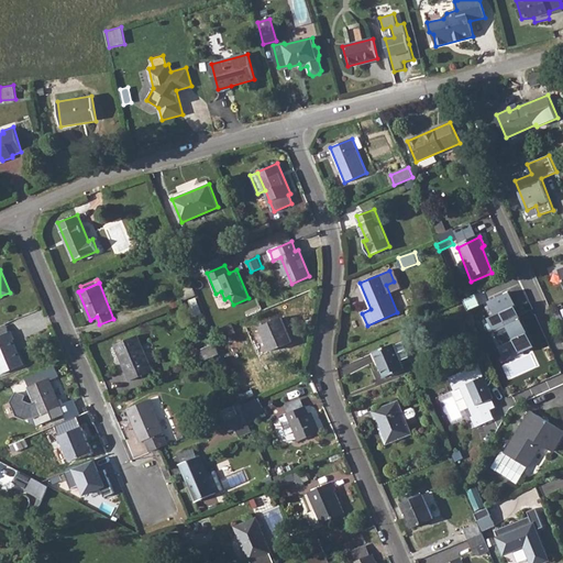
[(190,285),(180,288),(181,291),(178,293),(181,300),(195,295),(190,285)]
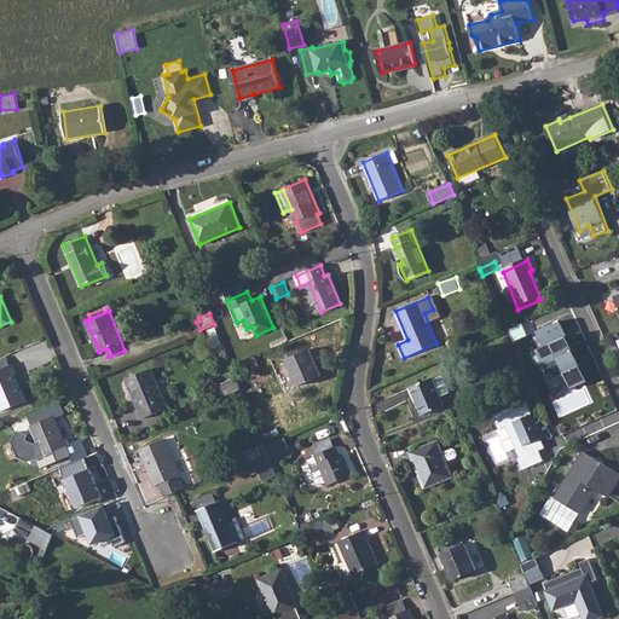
[(560,320),(537,331),(544,346),(537,350),(550,380),(566,374),(573,388),(588,381),(560,320)]
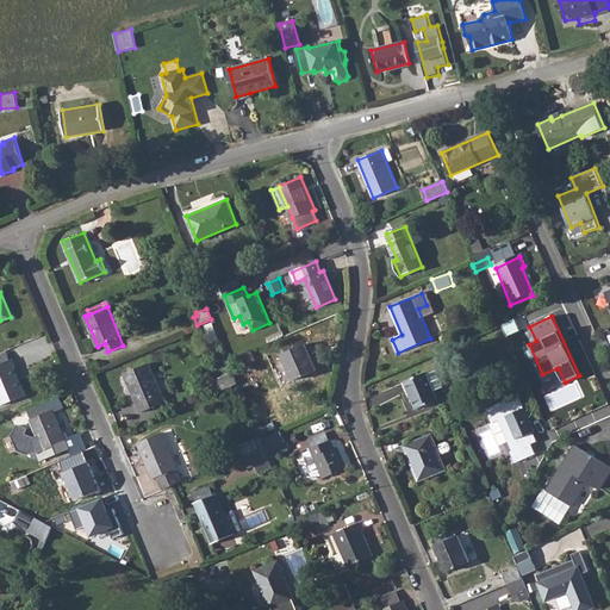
[(515,318),(503,324),(508,336),(521,330),(515,318)]
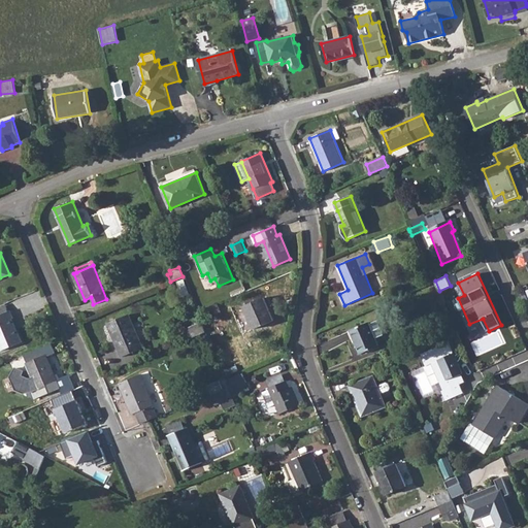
[(274,321),(264,298),(244,306),(255,329),(274,321)]
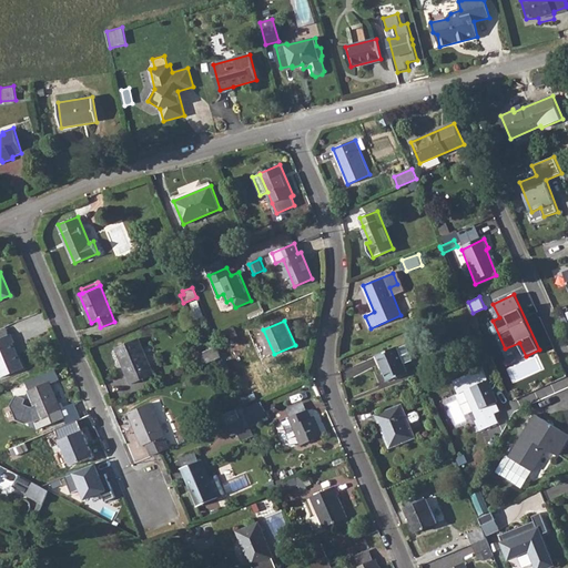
[(240,336),(235,326),(222,332),(226,342),(240,336)]
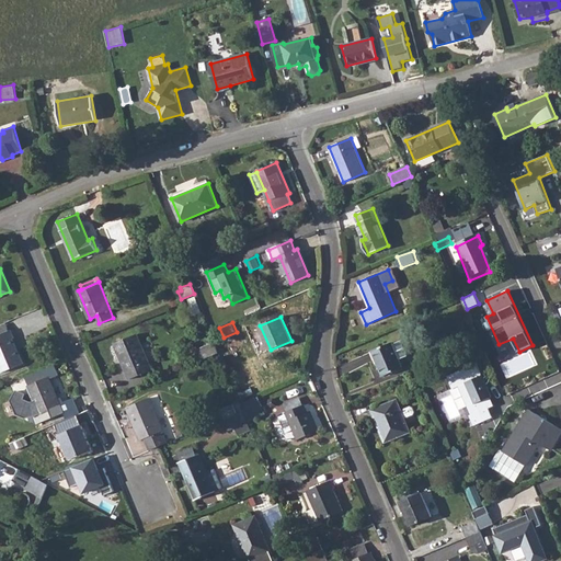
[(11,330),(9,331),(0,334),(0,369),(1,373),(23,364),(19,353),(16,353),(11,340),(14,338),(11,330)]
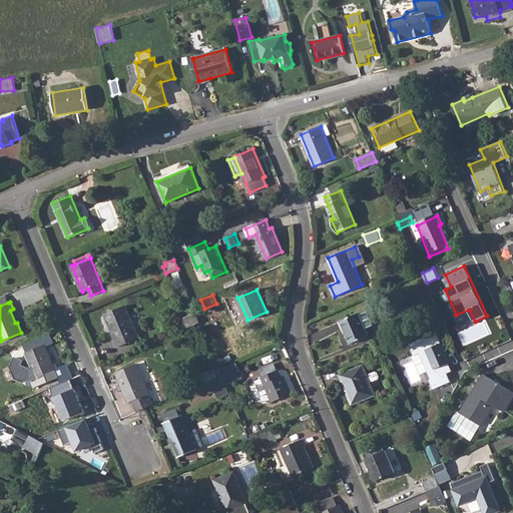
[(138,338),(124,306),(105,315),(119,347),(138,338)]
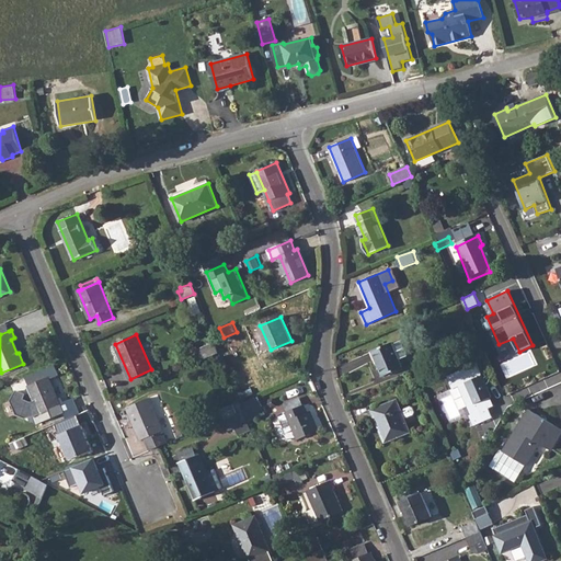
[(392,344),(392,343),(371,351),(382,376),(403,367),(399,359),(408,356),(401,341),(392,344)]
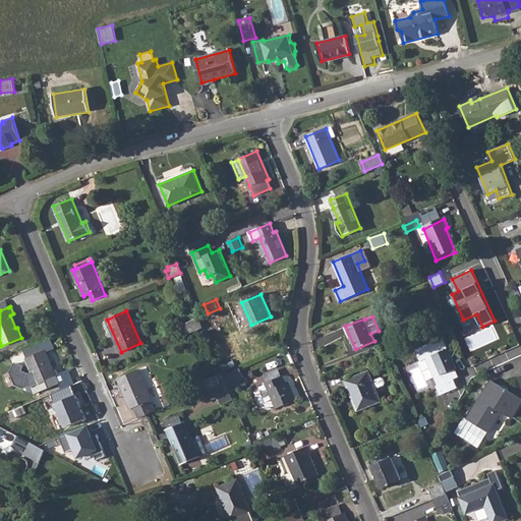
[(182,326),(186,335),(203,329),(199,319),(182,326)]
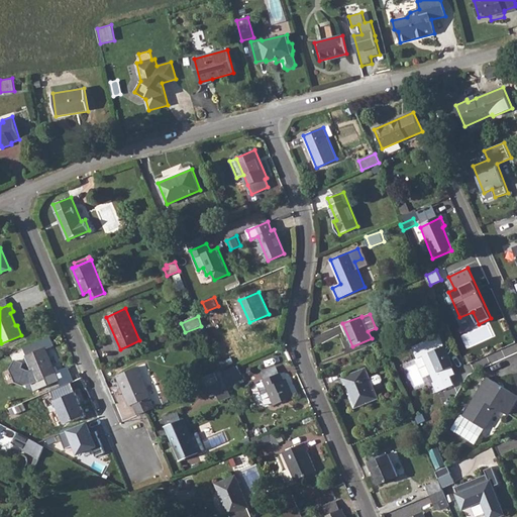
[(61,380),(47,348),(56,345),(52,336),(24,347),(27,355),(26,355),(31,370),(30,370),(23,368),(25,363),(16,358),(11,369),(16,382),(25,385),(32,383),(34,390),(61,380)]
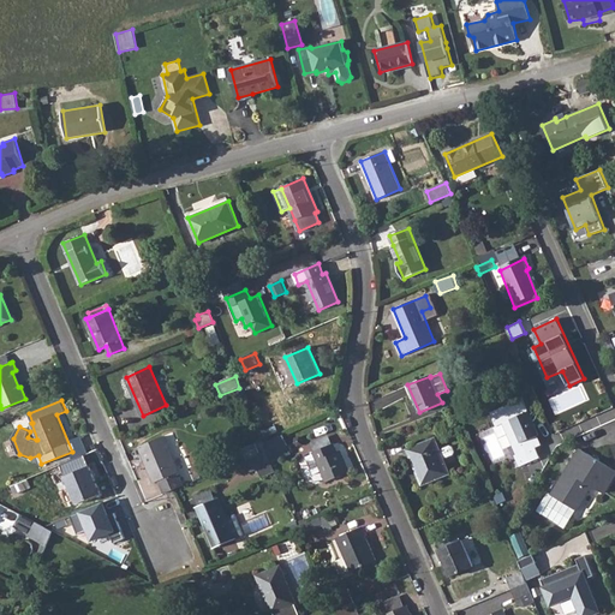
[(520,402),(489,416),(495,429),(501,427),(514,458),(513,459),(518,470),(537,461),(532,451),(537,448),(533,440),(536,439),(520,402)]
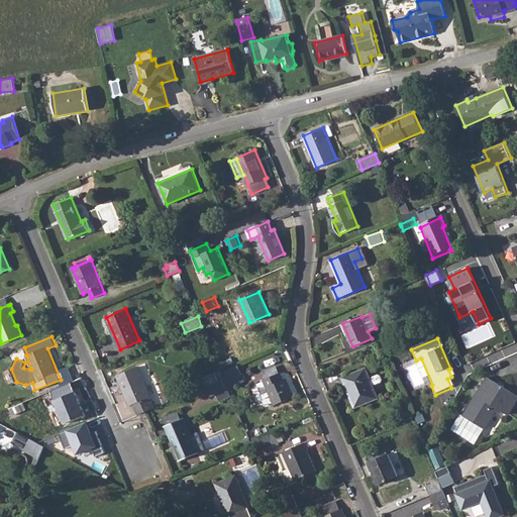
[(133,404),(137,415),(154,408),(137,367),(117,375),(121,385),(123,385),(128,398),(126,398),(130,406),(133,404)]
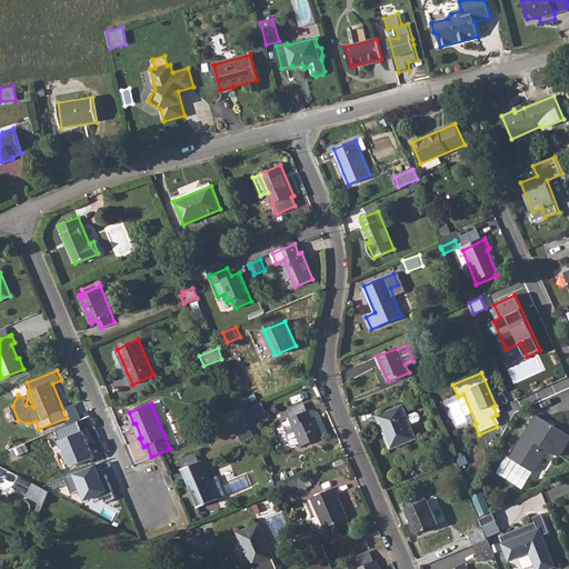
[(407,416),(402,406),(377,416),(390,448),(416,438),(410,425),(420,420),(421,418),(419,413),(417,412),(407,416)]
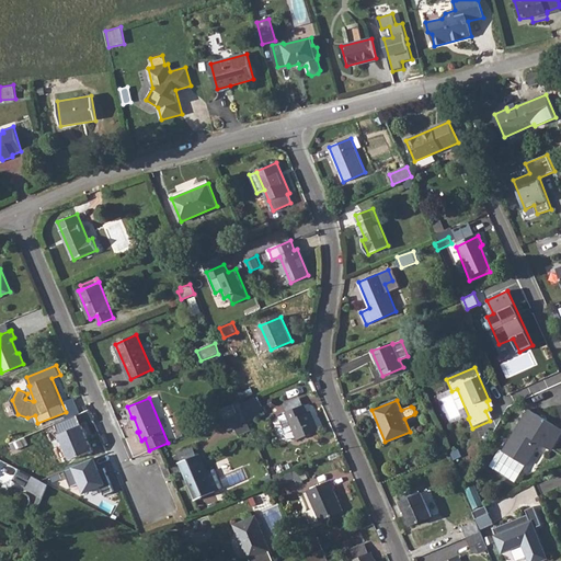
[(288,419),(296,435),(300,443),(320,435),(312,416),(309,418),(305,410),(304,411),(289,418),(288,419)]
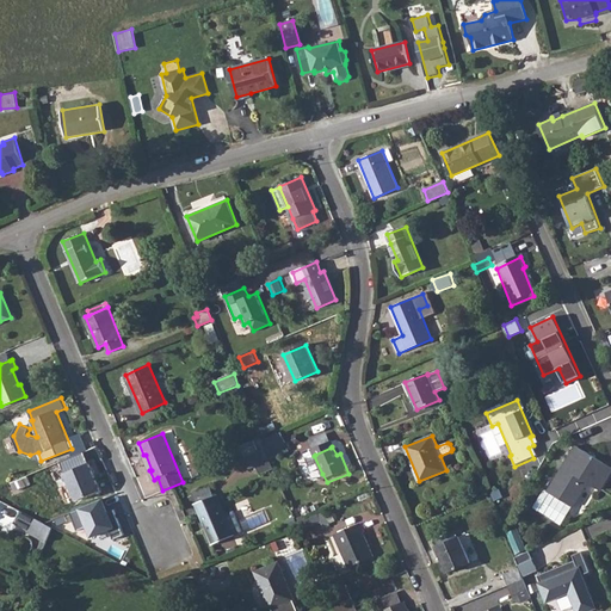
[(594,492),(608,470),(571,450),(544,497),(571,508),(584,486),(594,492)]
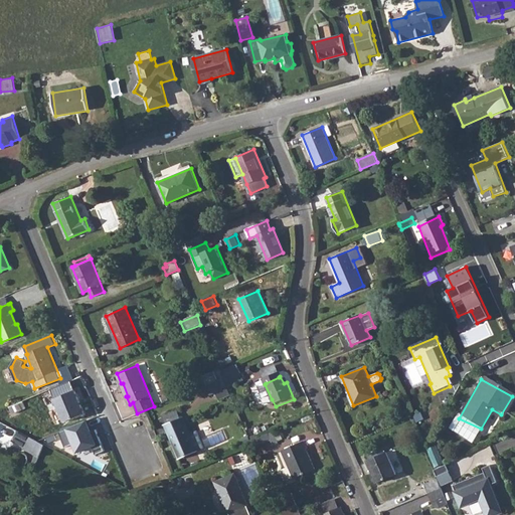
[(225,381),(210,387),(214,397),(229,390),(225,381)]
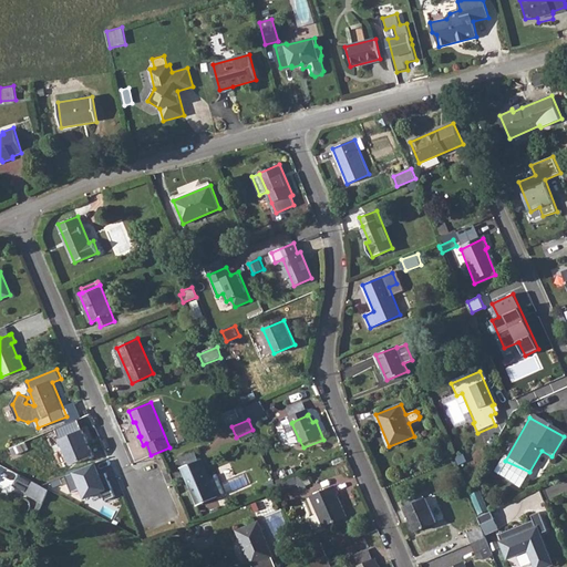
[(71,464),(92,455),(82,431),(61,440),(71,464)]
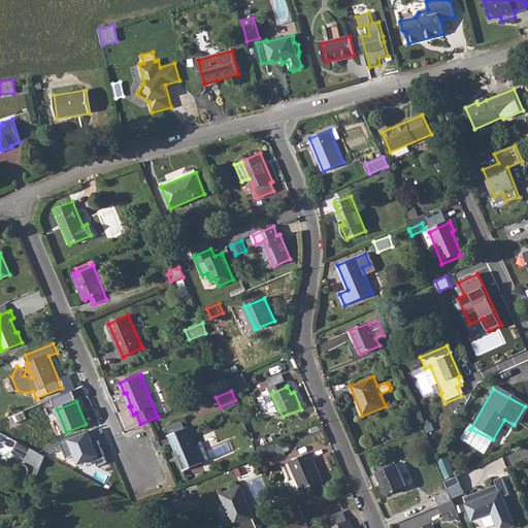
[(27,419),(24,411),(9,417),(12,424),(27,419)]
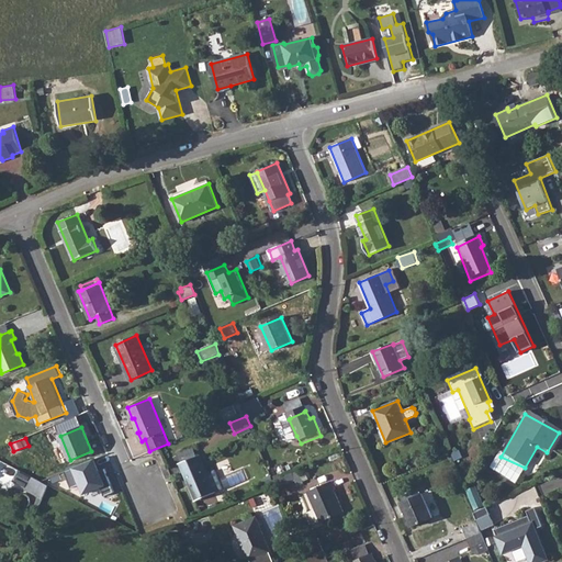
[(92,459),(63,471),(69,490),(78,486),(81,495),(100,487),(103,496),(112,493),(103,470),(98,472),(92,459)]
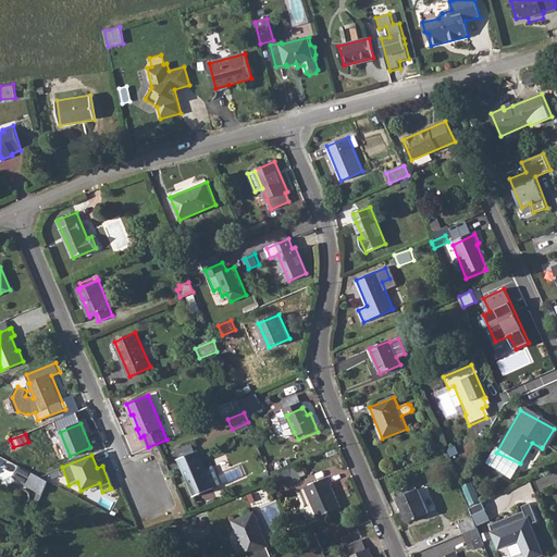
[(213,492),(199,456),(182,465),(196,499),(213,492)]
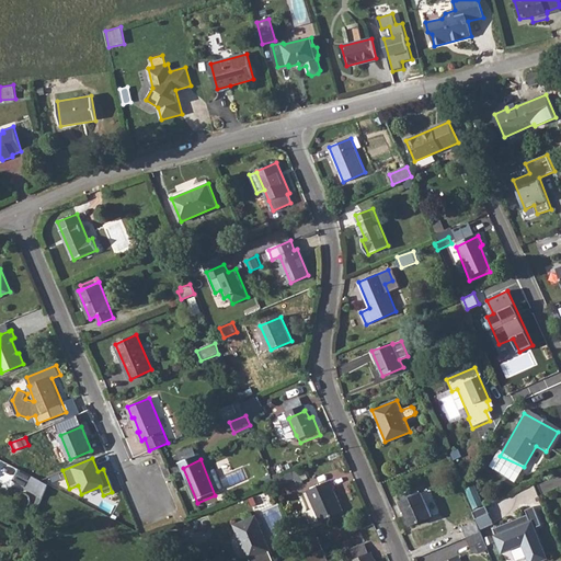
[(38,507),(48,484),(19,469),(12,480),(26,488),(26,489),(38,495),(34,505),(38,507)]
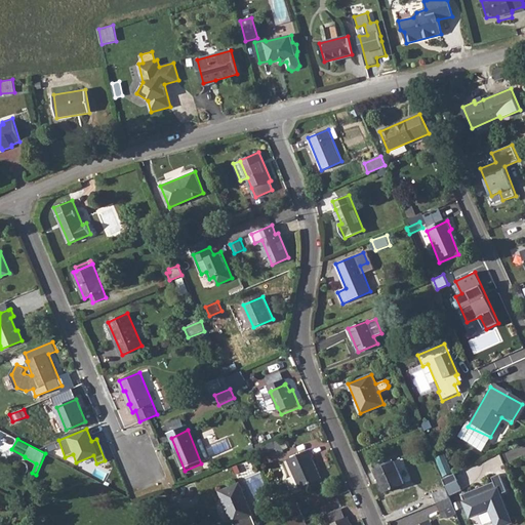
[(264,452),(280,447),(278,441),(261,445),(264,452)]
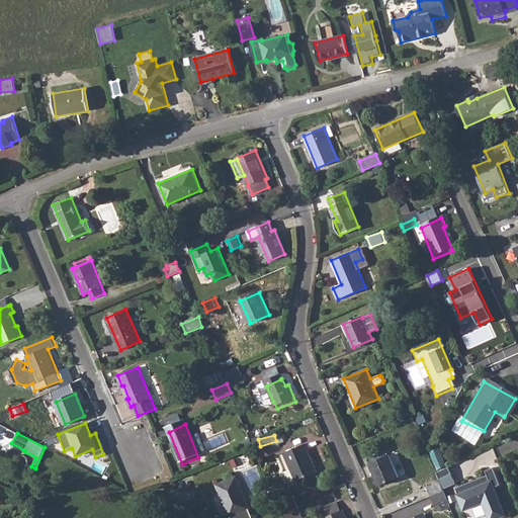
[(288,485),(295,482),(316,473),(308,453),(309,452),(306,445),(284,454),(290,469),(283,472),(288,485)]
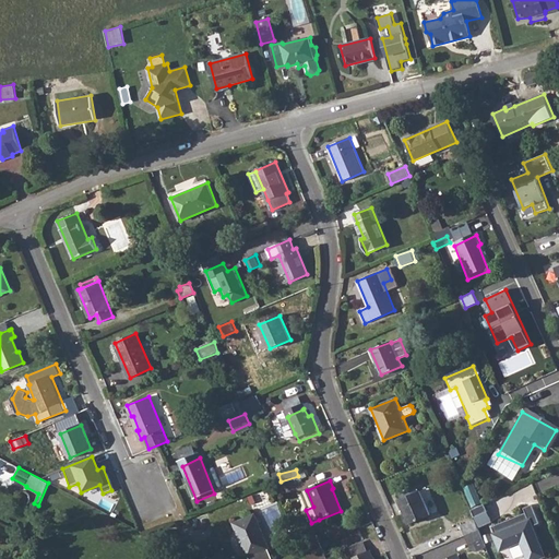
[(466,490),(474,504),(482,500),(475,486),(466,490)]
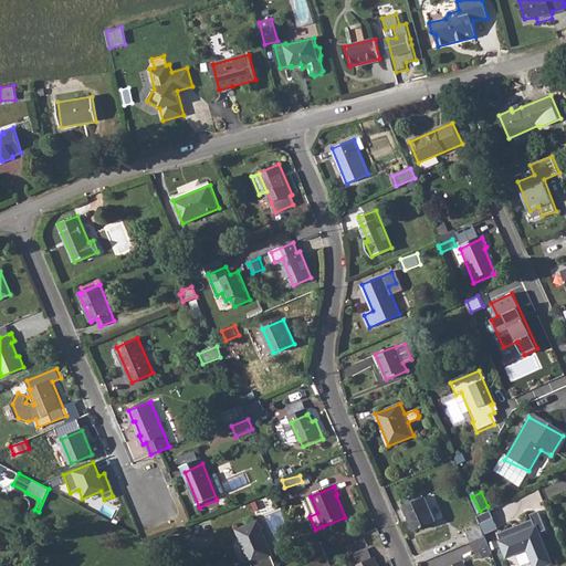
[(435,530),(425,505),(404,514),(413,537),(435,530)]
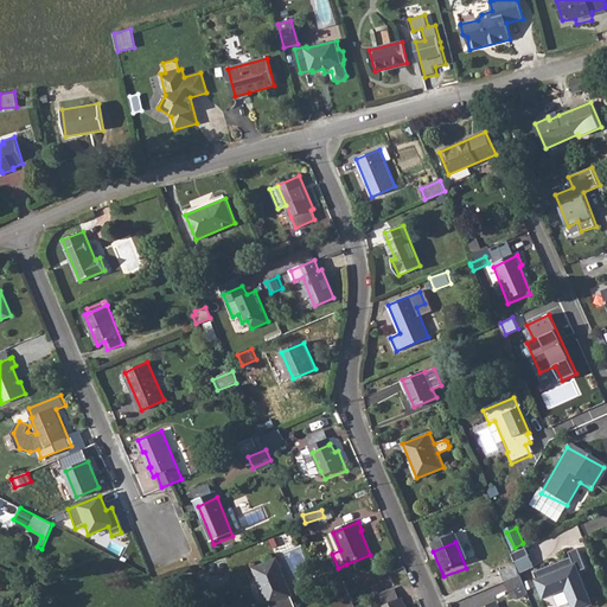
[(523,549),(509,555),(512,563),(526,557),(523,549)]
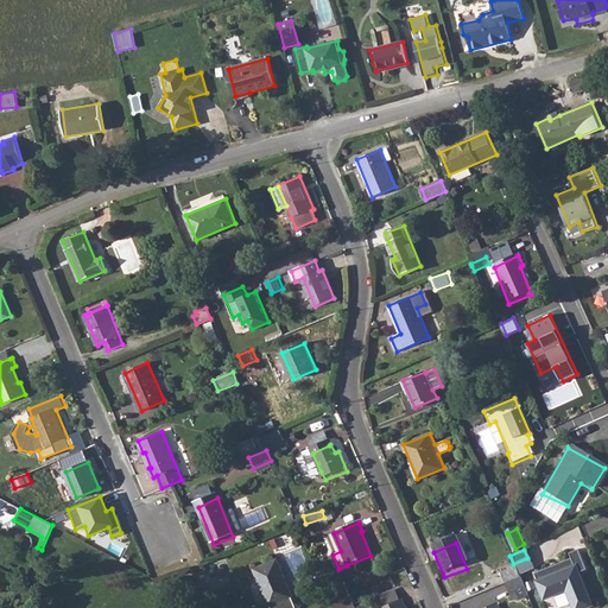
[(568,559),(530,574),(539,599),(563,590),(569,607),(582,607),(587,607),(574,574),(582,571),(574,551),(565,555),(568,559)]
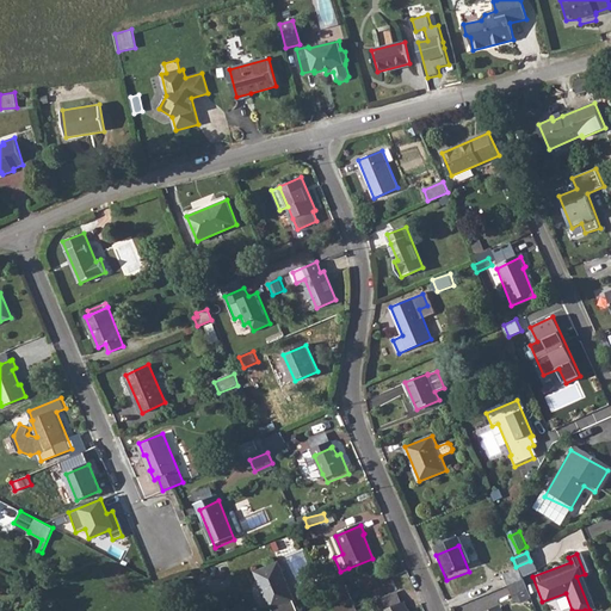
[(276,610),(295,604),(279,568),(255,578),(269,610),(276,610)]
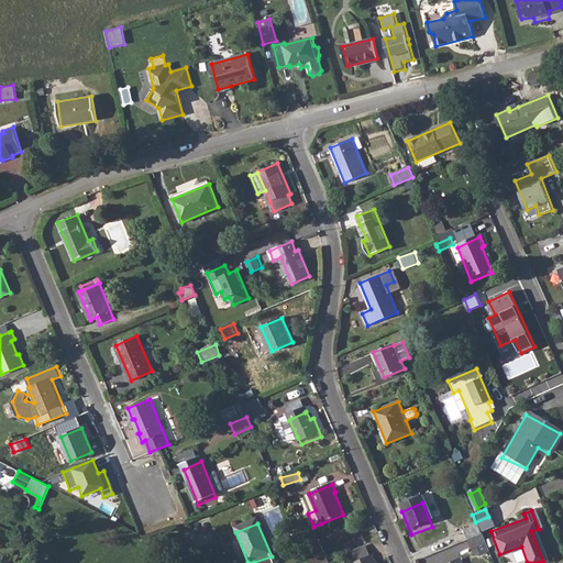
[(464,540),(466,545),(481,540),(478,533),(464,540)]
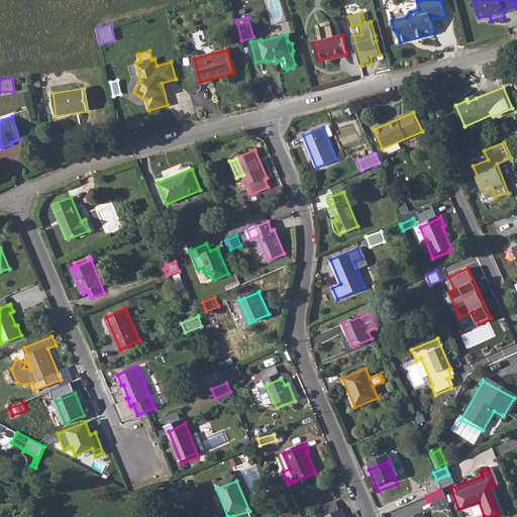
[(432,510),(445,505),(441,496),(428,501),(432,510)]
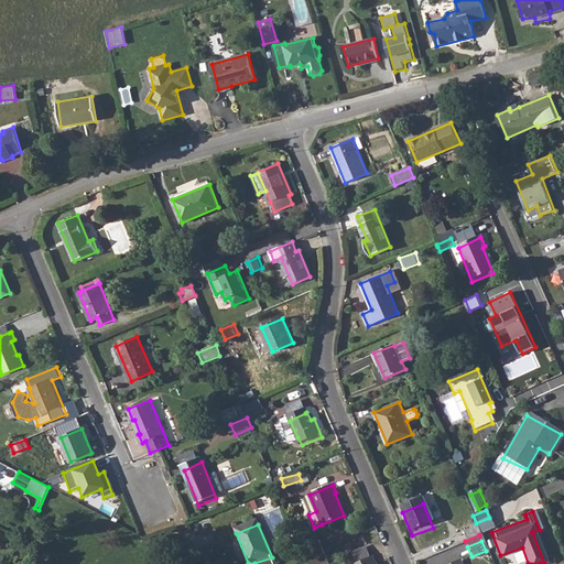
[(317,543),(301,551),(305,562),(322,555),(317,543)]
